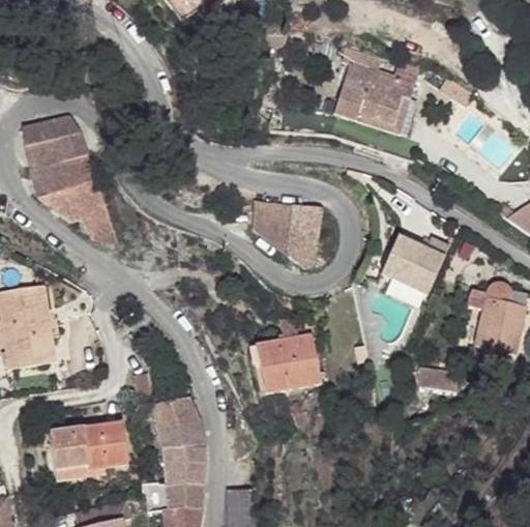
[(166,0),(180,20),(198,9),(190,0),(166,0)]
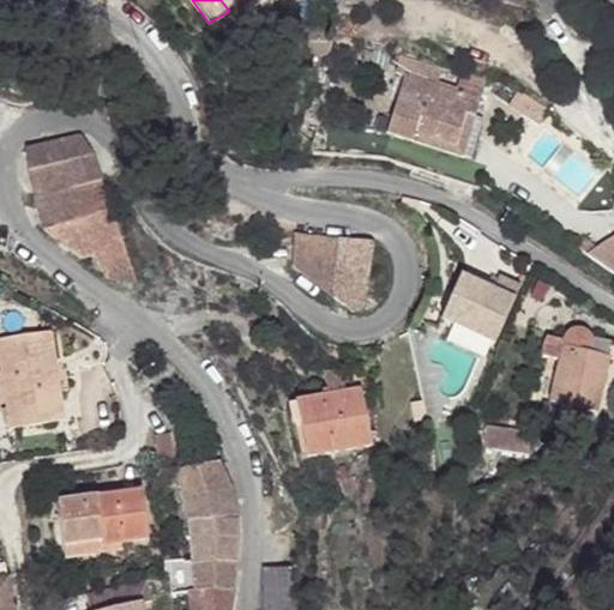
[(564,5),(560,0),(539,0),(547,14),(564,5)]
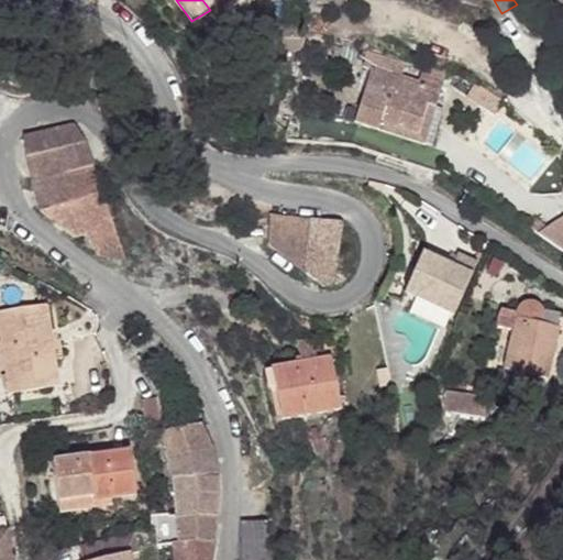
[(297,22),(272,23),(272,36),(297,37),(297,22)]
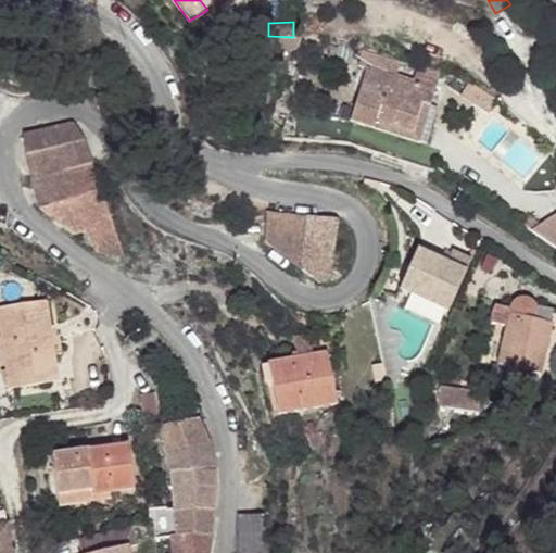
[(293,37),(268,36),(265,48),(288,51),(299,47),(300,37),(293,37)]
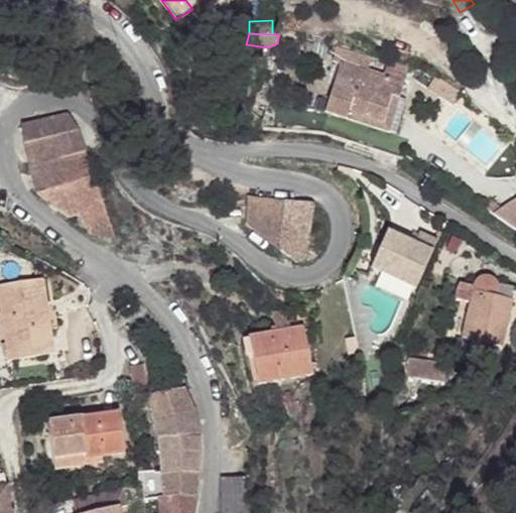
[(383,72),(361,66),(366,50),(345,44),(325,109),(347,116),(349,109),(382,119),(391,92),(399,94),(404,79),(383,72)]
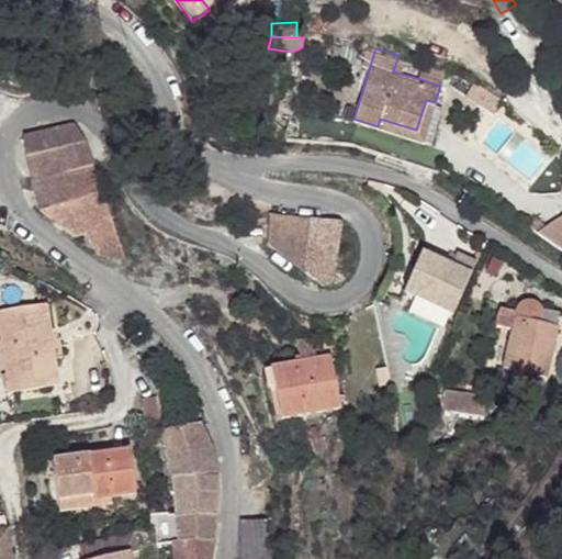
[(445,70),(423,63),(417,78),(440,86),(445,70)]
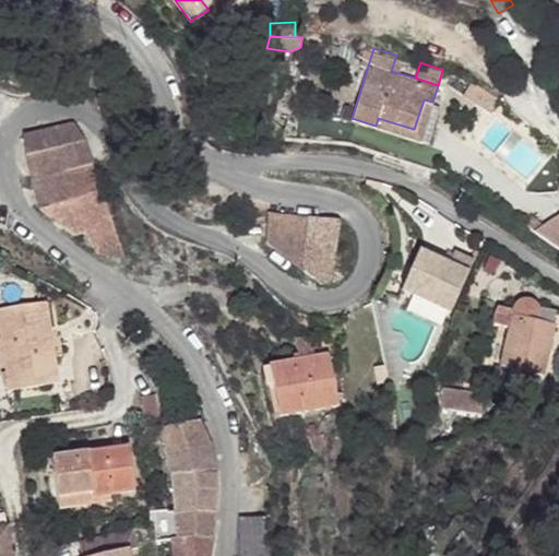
[(499,96),(473,79),(465,92),(490,109),(499,96)]
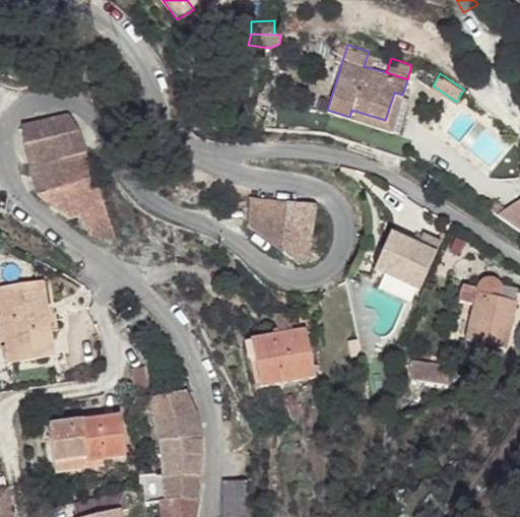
[(398,131),(410,98),(394,92),(385,120),(351,110),(349,117),(398,131)]
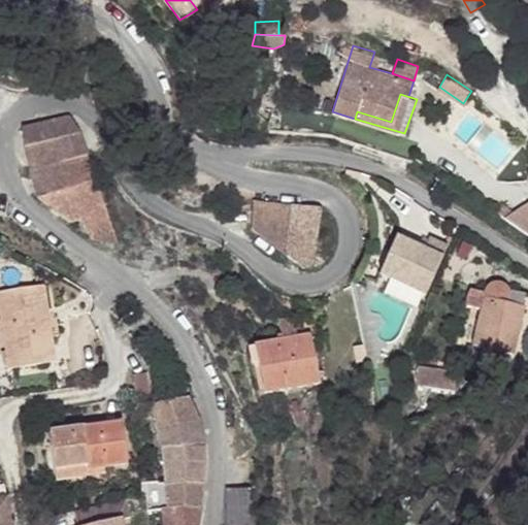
[(71,117),(23,127),(24,143),(38,198),(96,177),(80,131),(71,117)]
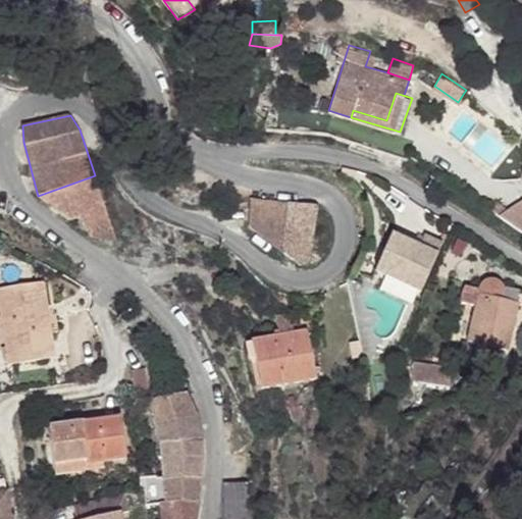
[(360,144),(350,141),(349,145),(358,149),(360,144)]
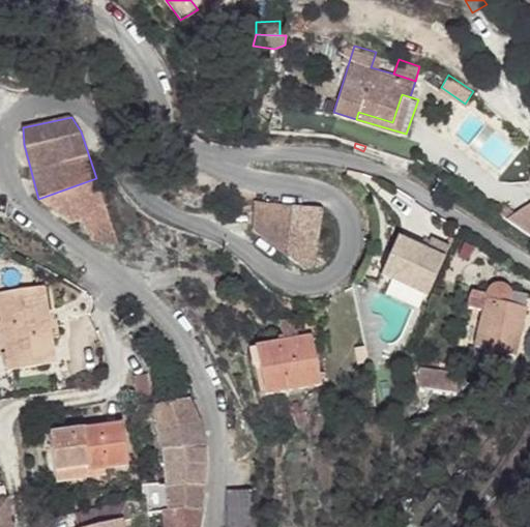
[(96,178),(38,199),(70,224),(82,220),(107,208),(96,178)]
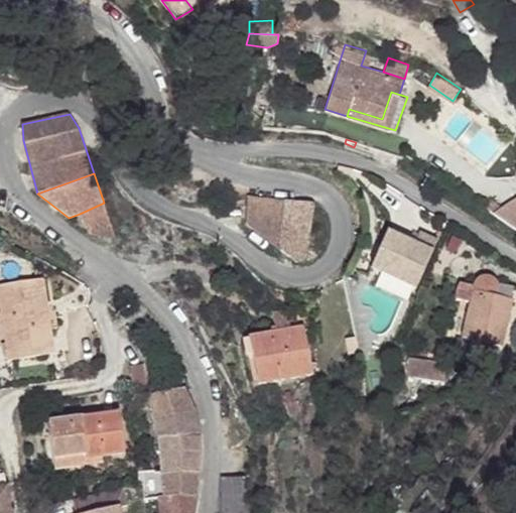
[(314,205),(246,197),(245,224),(296,262),(308,260),(314,205)]
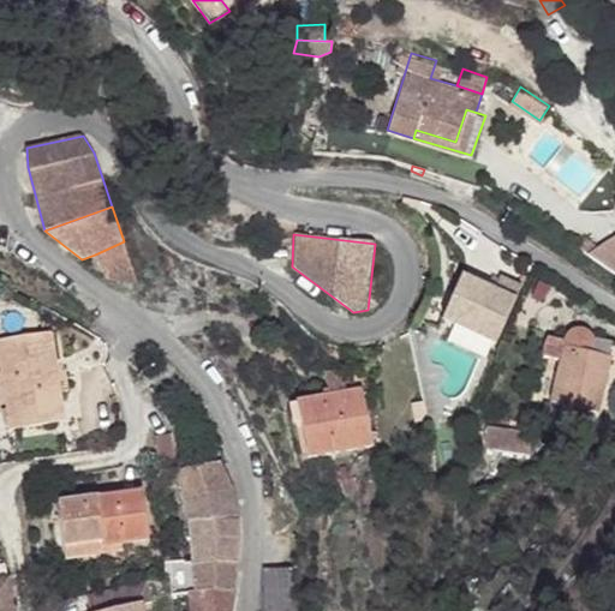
[(124,241),(95,255),(107,277),(137,280),(124,241)]
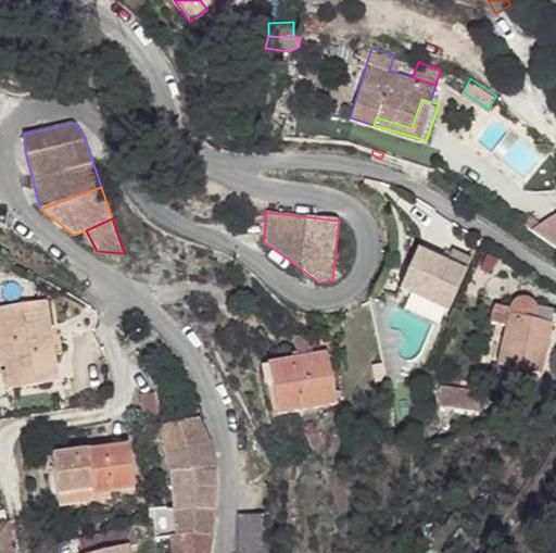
[(555,222),(533,229),(555,246),(555,222)]
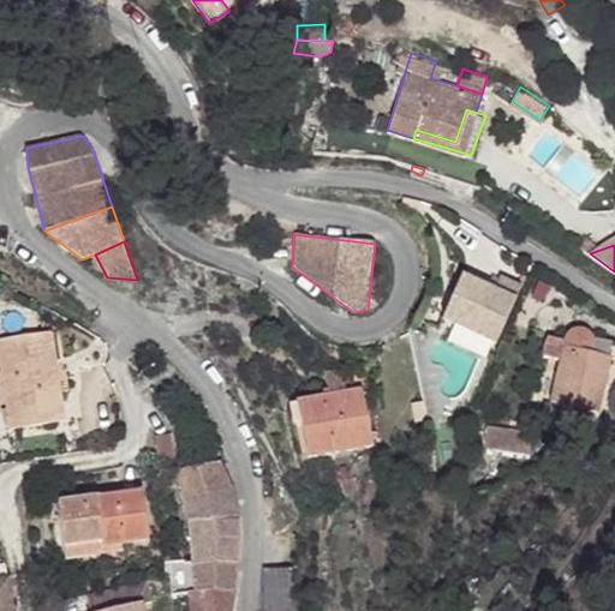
[(458,279),(440,321),(493,343),(517,288),(497,280),(491,292),(458,279)]
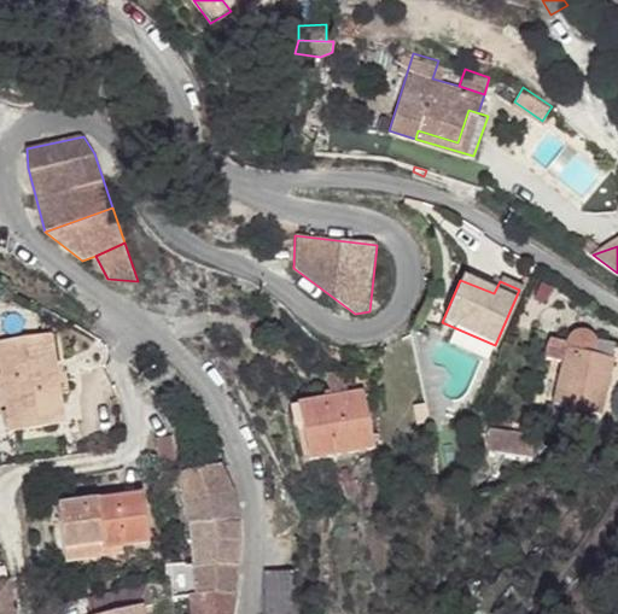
[(547,361),(565,364),(555,405),(601,416),(613,361),(596,357),(598,351),(596,340),(592,334),(582,332),(573,335),(570,344),(552,340),(548,344),(546,354),(546,358),(547,361)]
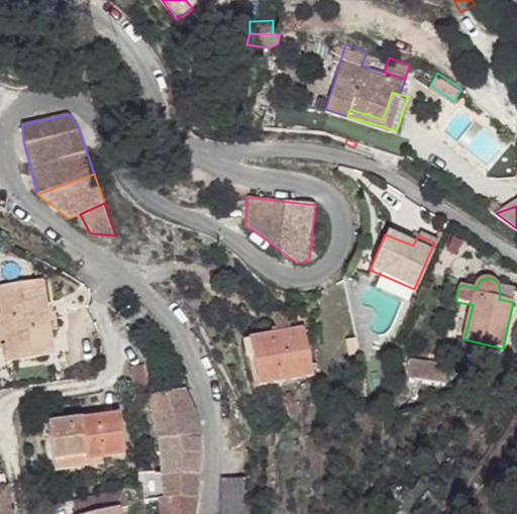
[(42,280),(0,285),(0,287),(8,361),(50,355),(42,280)]
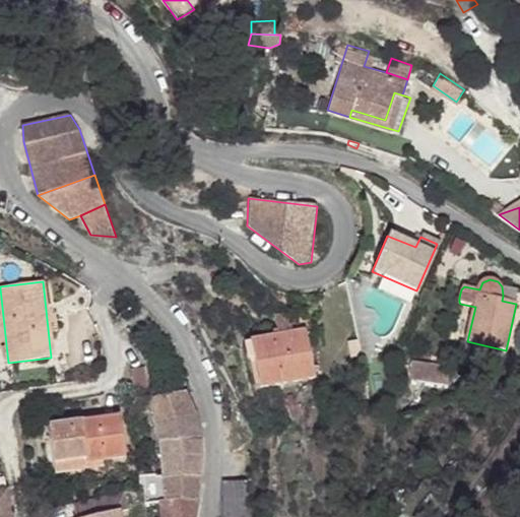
[(261,388),(317,375),(305,328),(250,341),(261,388)]
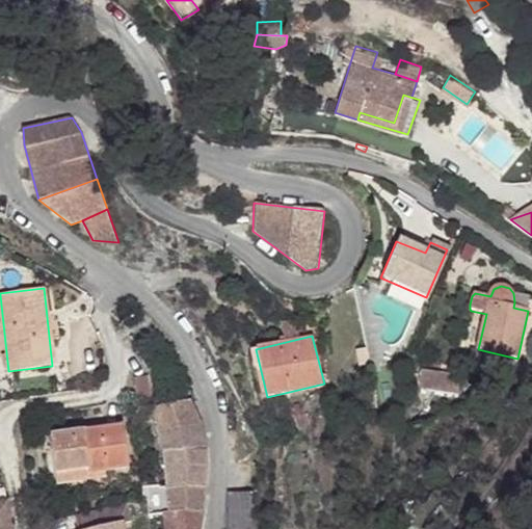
[(147,375),(134,376),(136,398),(150,396),(147,375)]
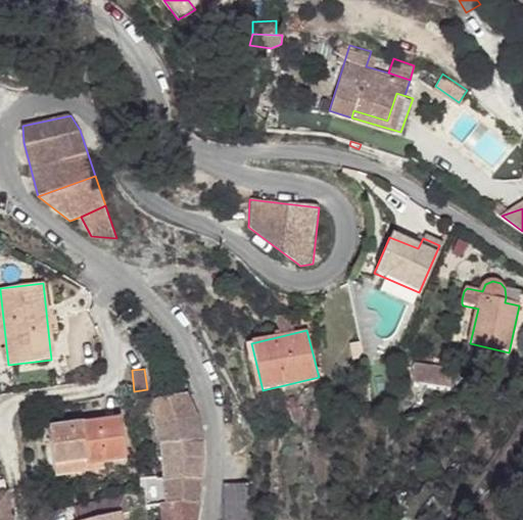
[(187,392),(151,398),(151,408),(155,409),(158,424),(198,416),(187,392)]
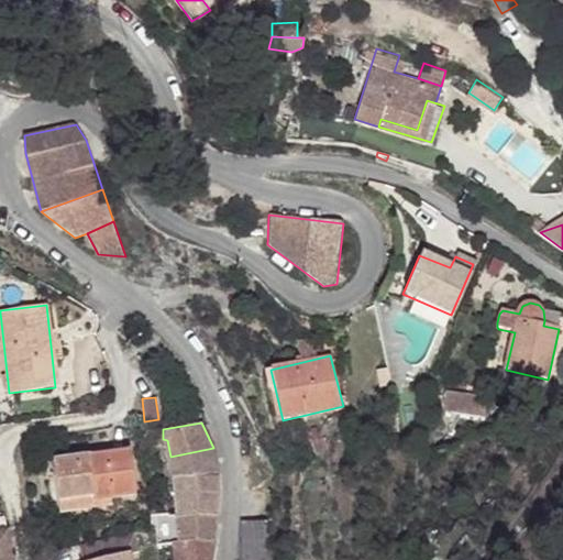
[(213,448),(170,457),(173,478),(220,474),(213,448)]
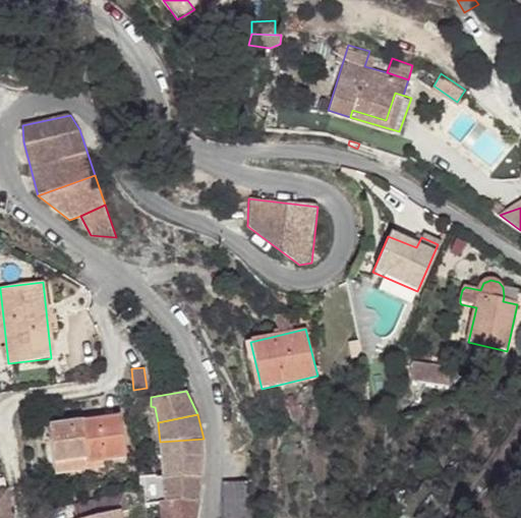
[(123,418),(51,425),(53,438),(54,465),(105,461),(127,458),(123,418)]
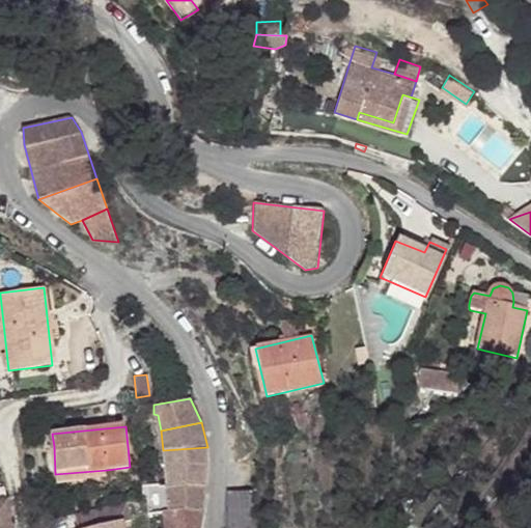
[(54,446),(47,447),(50,481),(107,476),(107,470),(55,474),(54,446)]
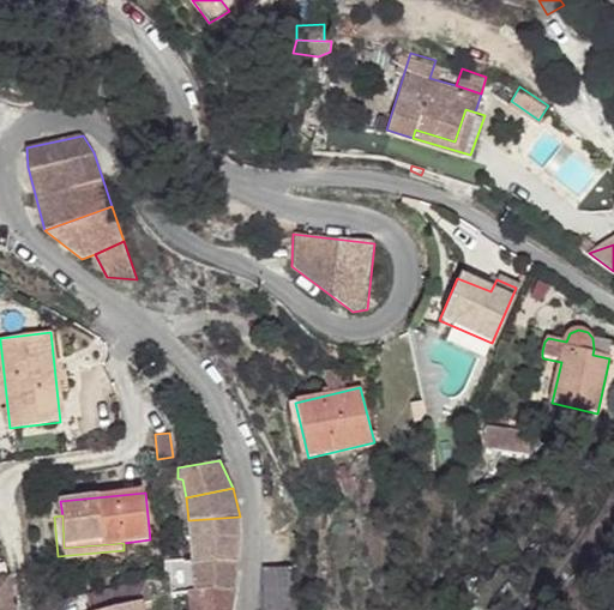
[(240,517),(188,520),(193,562),(238,560),(241,532),(240,517)]
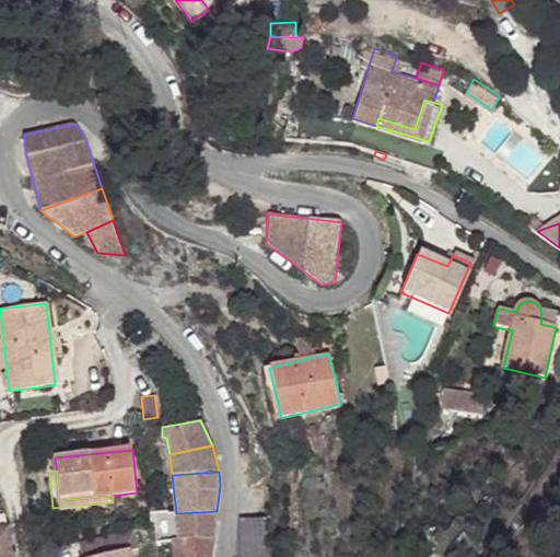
[(217,511),(176,513),(178,540),(213,537),(217,511)]
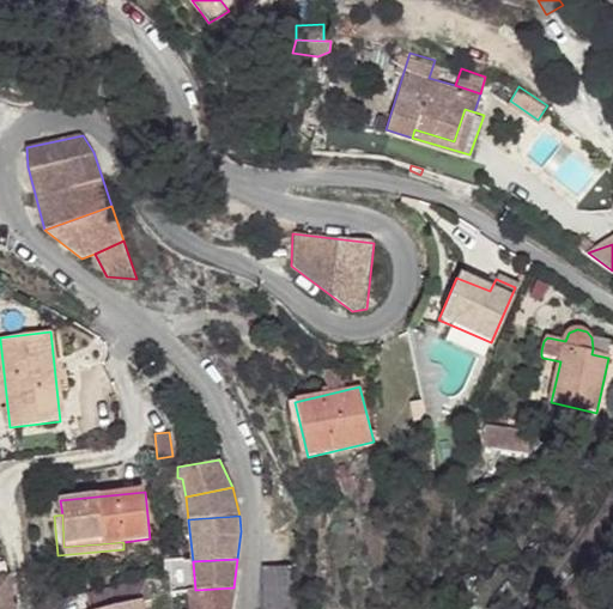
[(293,608),(293,567),(263,566),(263,608),(293,608)]
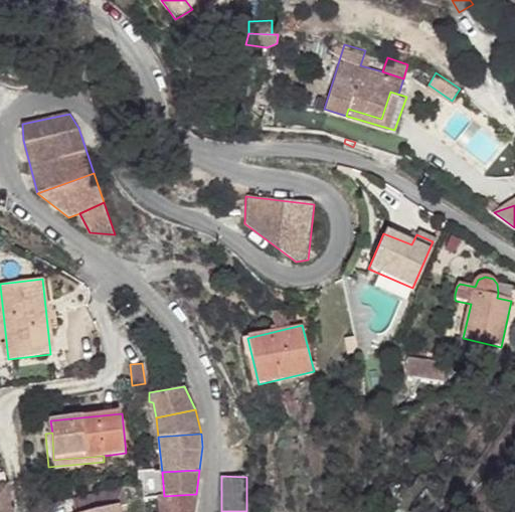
[(127,490),(75,499),(76,511),(118,511),(119,510),(130,508),(127,490)]
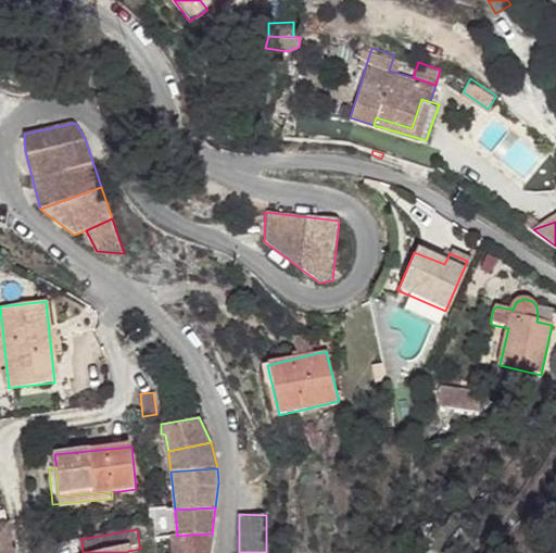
[(207,552),(212,533),(177,536),(179,552),(207,552)]
